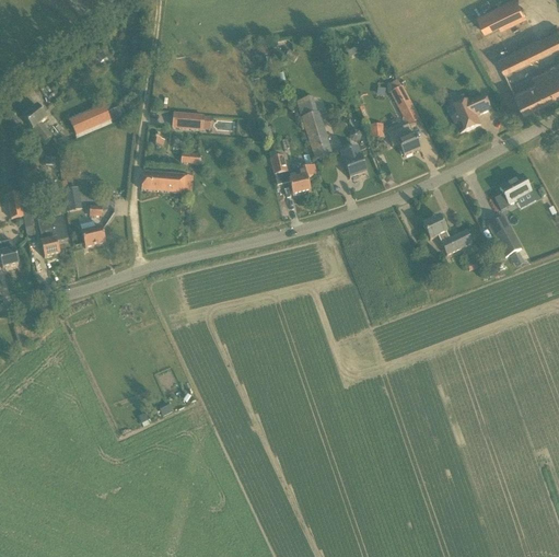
[(485,30),(524,11),(519,0),(505,0),(477,14),(485,30)]
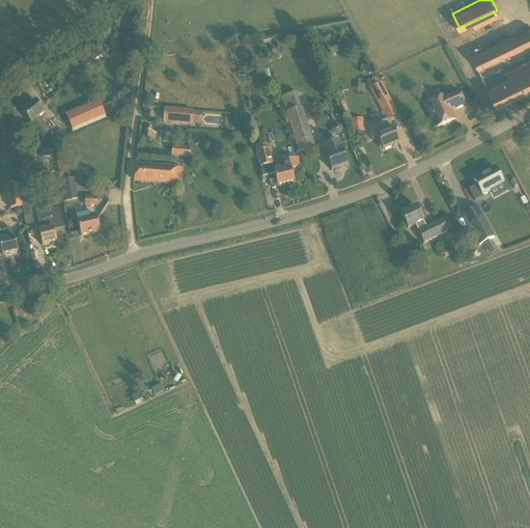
[(478,66),(529,42),(529,26),(473,54),(478,66)]
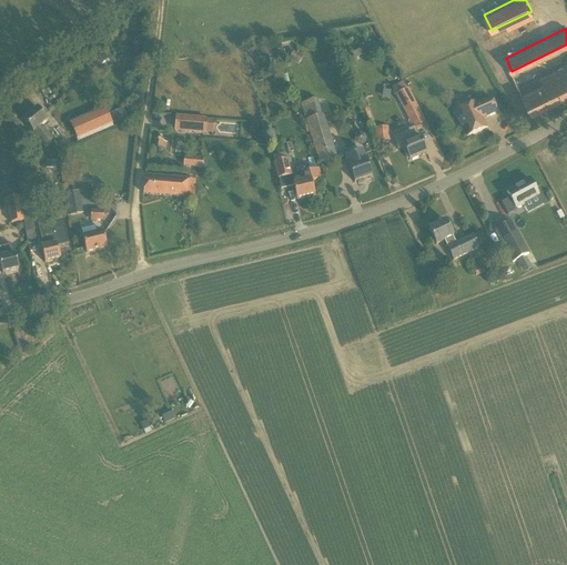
[(346,56),(340,59),(343,66),(350,62),(346,56)]
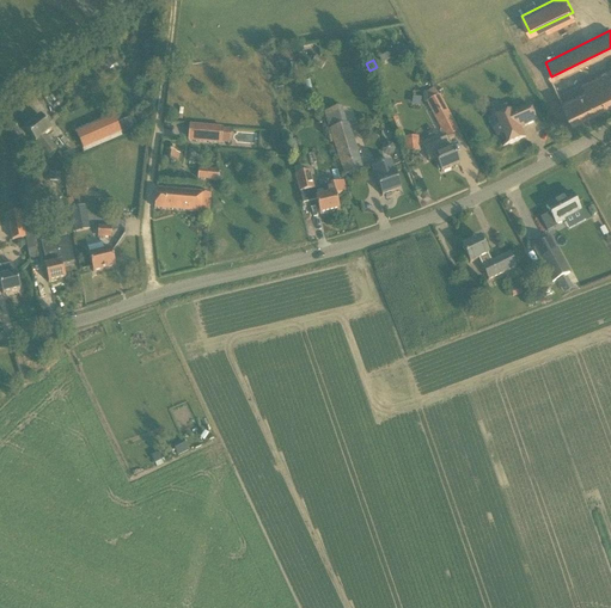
[(581,80),(586,90),(563,100),(573,121),(610,102),(610,66),(581,80)]
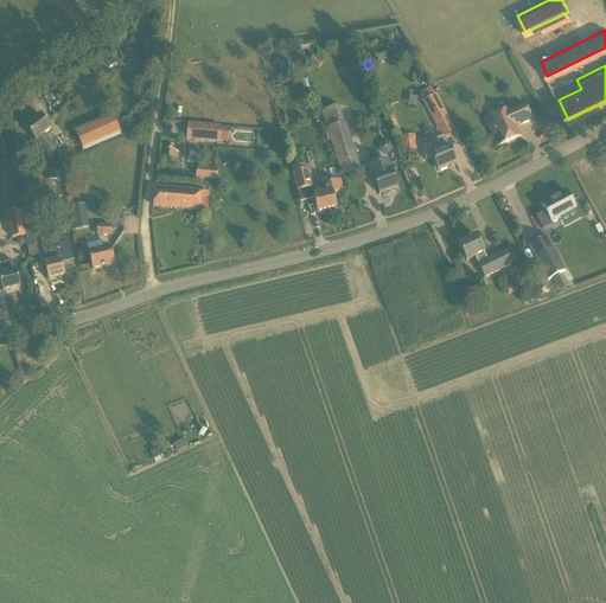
[(437,91),(435,92),(432,85),(422,89),(426,97),(423,98),(438,123),(450,117),(437,91)]
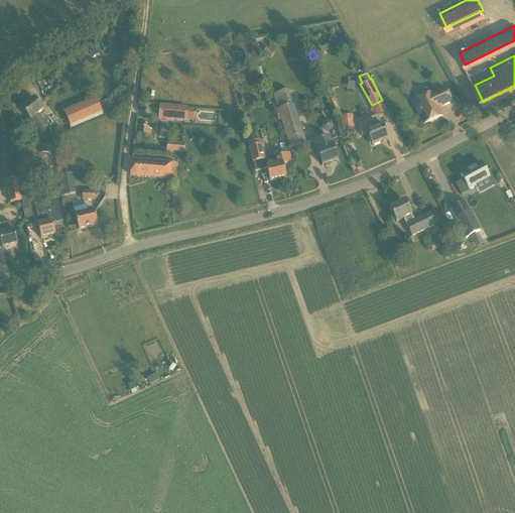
[(305,140),(293,101),(289,87),(274,92),(278,106),(290,145),(305,140)]
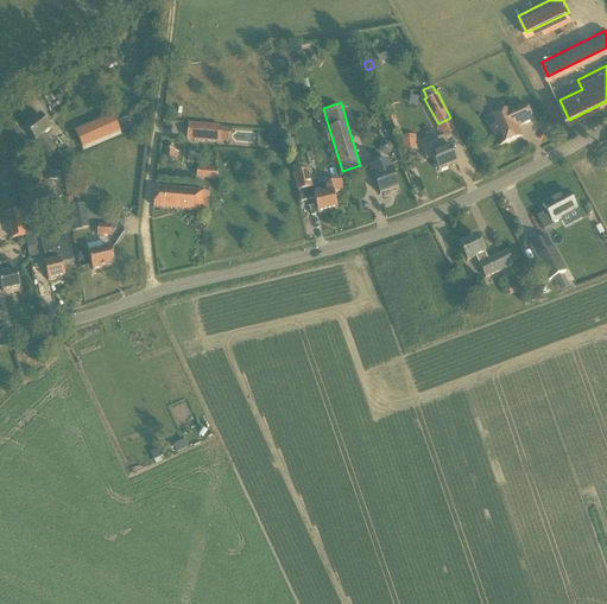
[(518,125),(533,118),(526,102),(511,108),(511,107),(487,118),(500,145),(523,134),(518,125)]
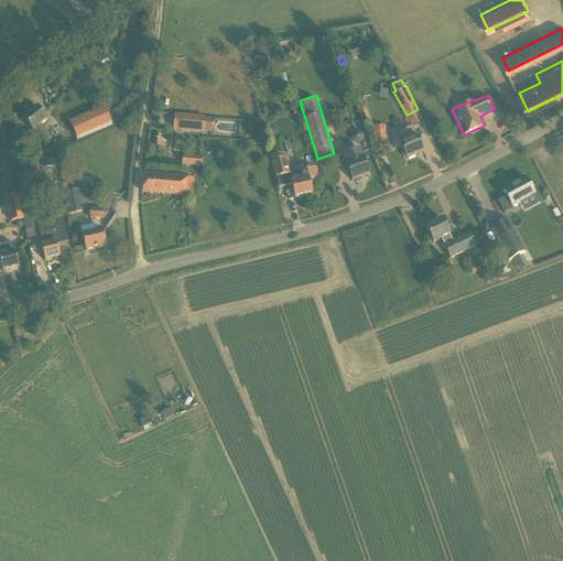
[(39,105),(24,116),(34,129),(45,142),(54,136),(43,122),(49,118),(39,105)]
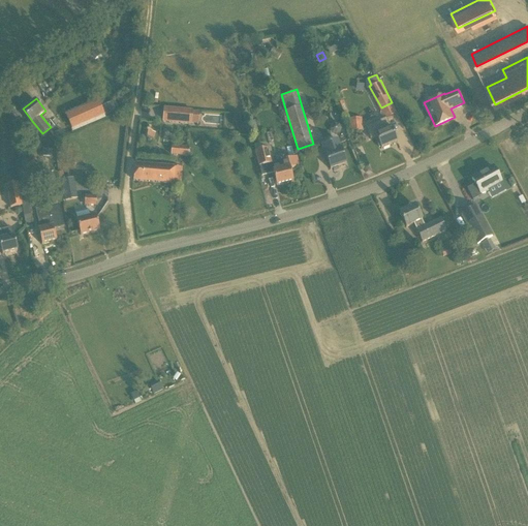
[(112,100),(103,103),(106,113),(116,109),(112,100)]
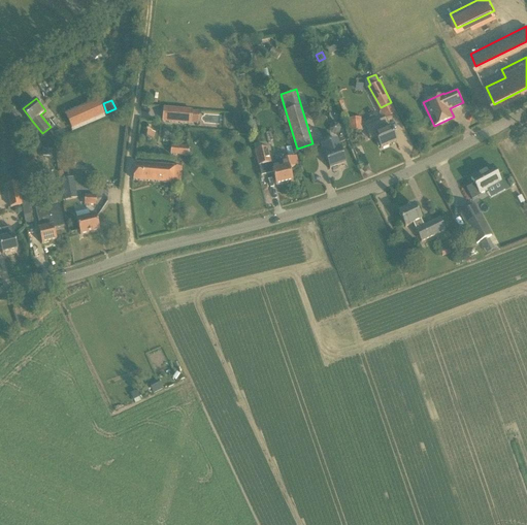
[(66,117),(71,128),(101,116),(96,103),(66,117)]
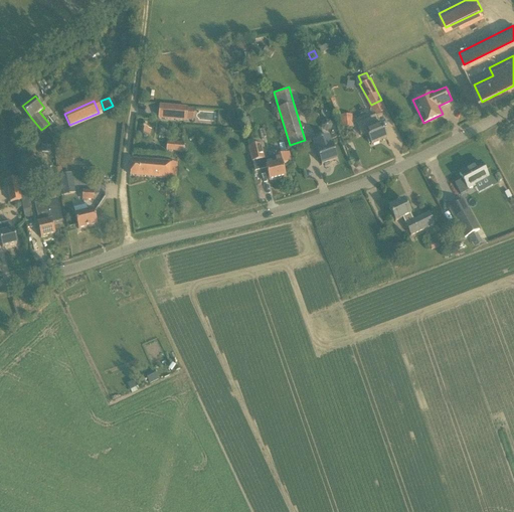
[(160,116),(170,117),(187,119),(188,117),(192,117),(193,108),(188,107),(188,106),(161,103),(160,116)]
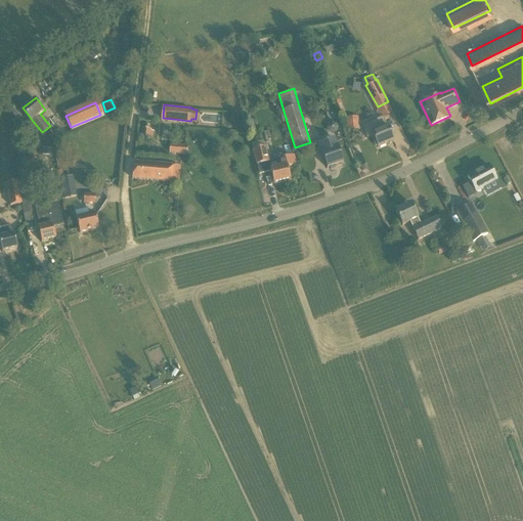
[(384,116),(378,119),(379,120),(371,123),(374,131),(373,131),(379,145),(394,139),(388,125),(384,116)]
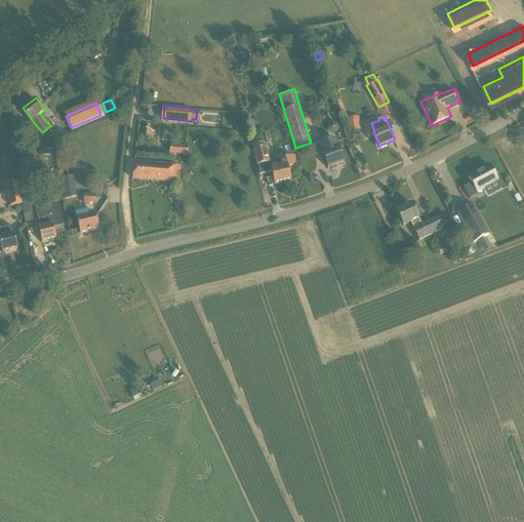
[(330,136),(339,133),(336,121),(327,124),(330,136)]
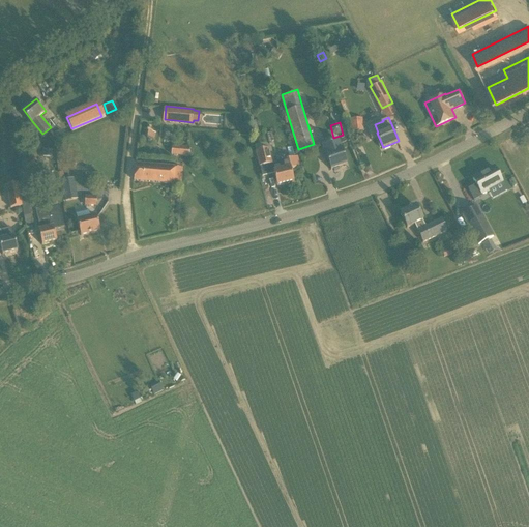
[(146,127),(144,136),(155,138),(156,129),(152,128),(152,124),(148,123),(147,128),(146,127)]
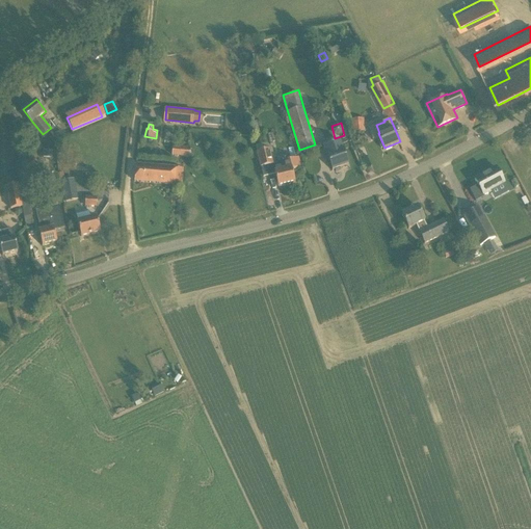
[(340,139),(325,144),(328,153),(327,153),(334,168),(349,162),(344,148),(343,148),(340,139)]
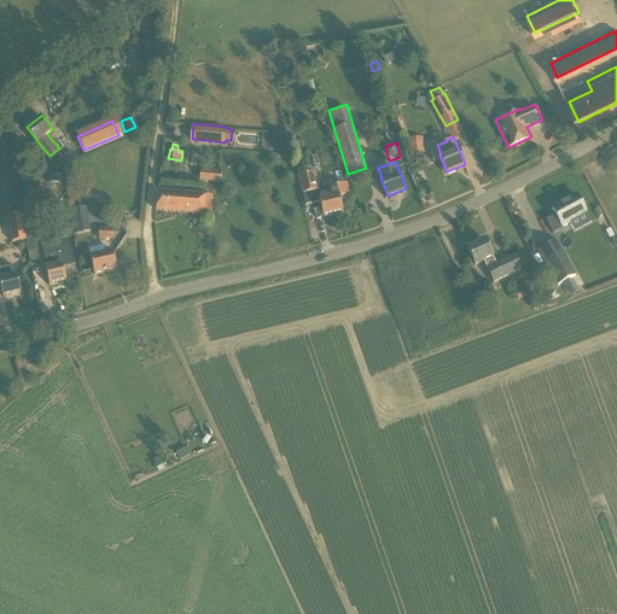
[(202,168),(201,177),(221,180),(222,168),(210,167),(209,169),(202,168)]
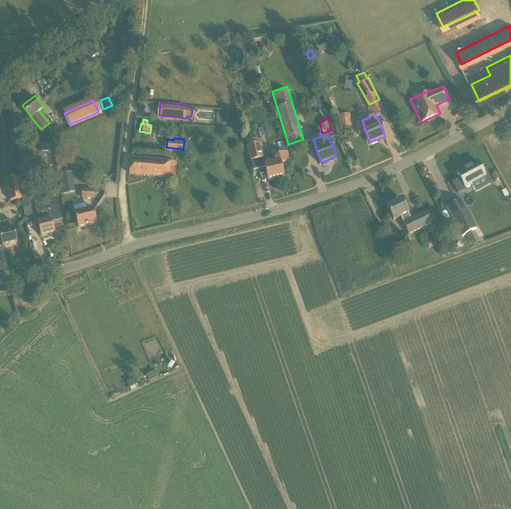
[(247,144),(251,159),(263,156),(260,141),(247,144)]
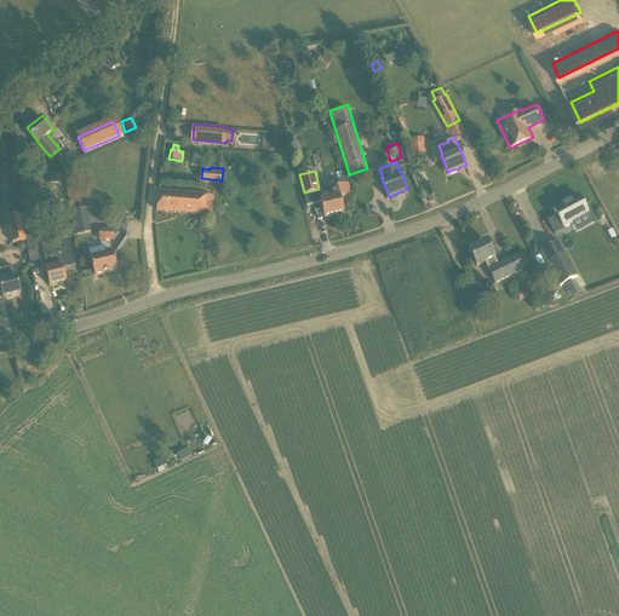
[(351,191),(349,182),(331,186),(332,196),(321,199),(325,216),(345,211),(340,194),(351,191)]
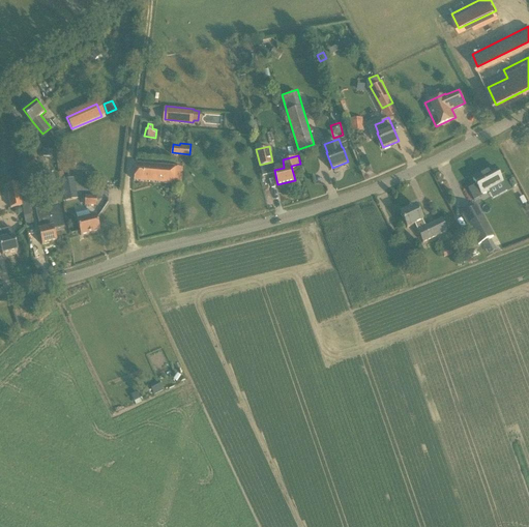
[(183,167),(138,162),(137,160),(135,178),(182,182),(183,167)]
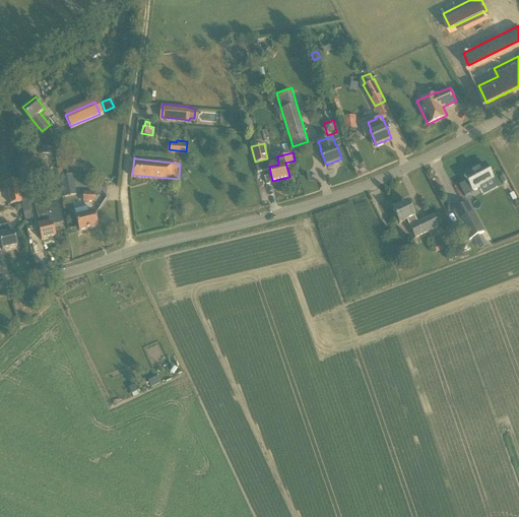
[(473,189),(485,182),(490,189),(498,185),(485,162),(465,173),(473,189)]
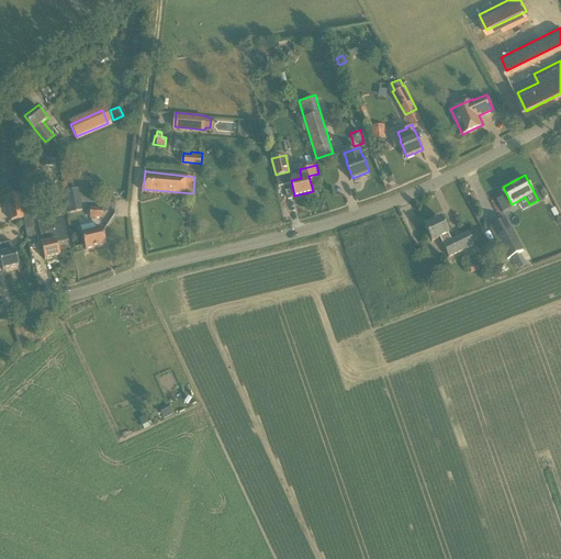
[(81,194),(92,196),(92,187),(97,187),(97,177),(82,177),(81,194)]
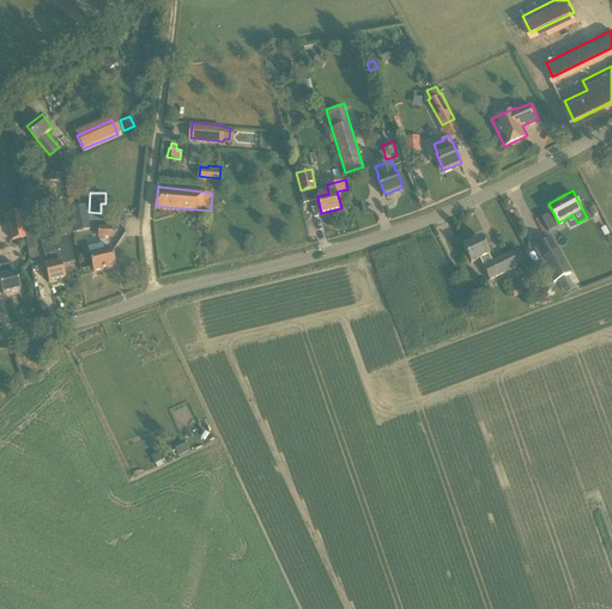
[(86,203),(71,206),(76,229),(90,226),(86,203)]
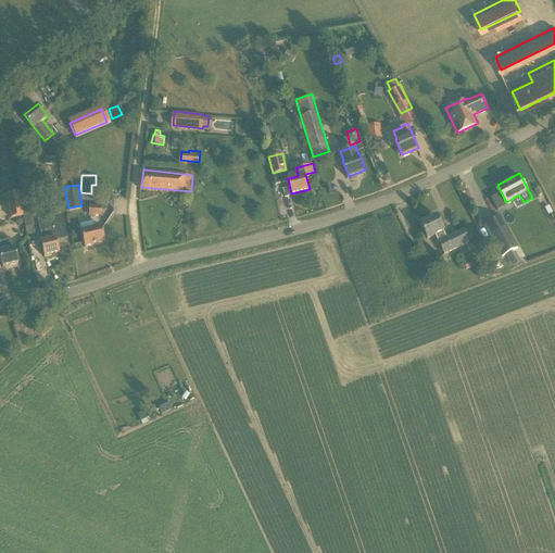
[(8,192),(12,216),(25,214),(20,190),(8,192)]
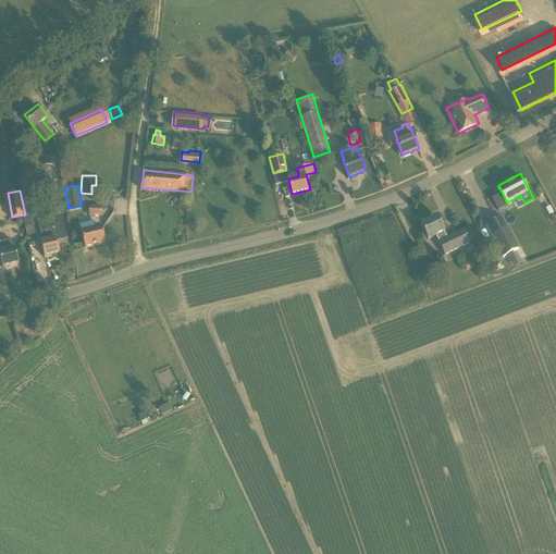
[(445,253),(471,241),(465,228),(448,236),(445,230),(439,214),(421,222),(429,237),(436,233),(440,239),(440,241),(445,253)]
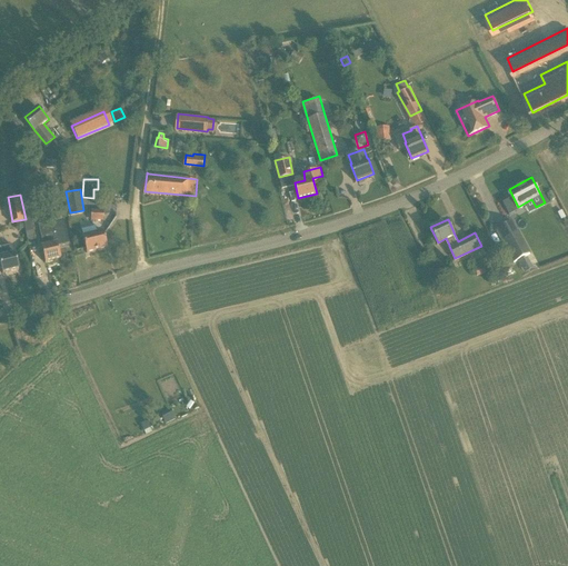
[(515,260),(531,251),(514,220),(498,228),(515,260)]
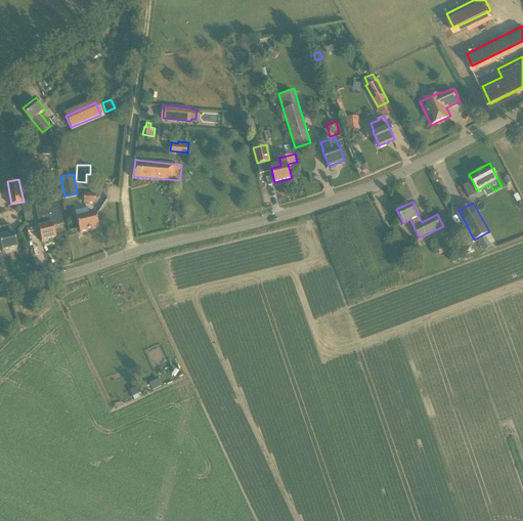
[(48,223),(39,225),(42,240),(57,236),(53,222),(52,217),(49,206),(44,207),(48,223)]
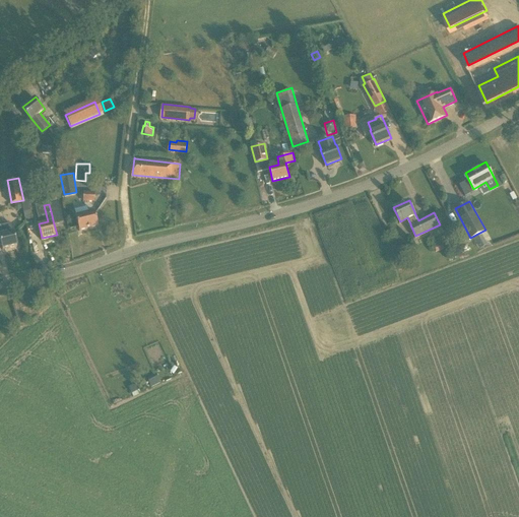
[(95,210),(76,214),(80,229),(99,223),(95,210)]
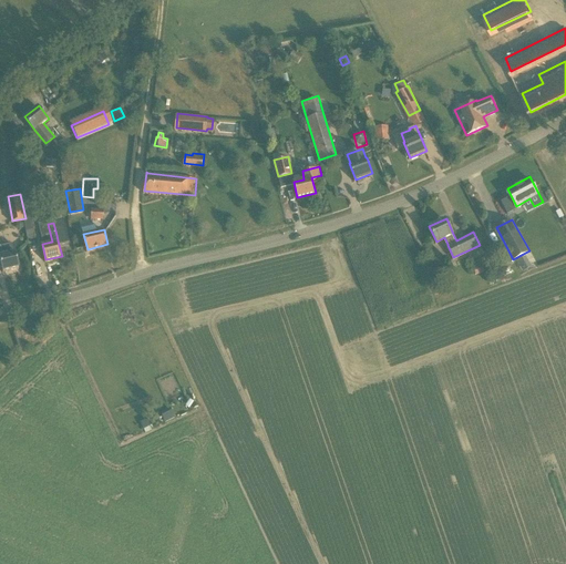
[(13,242),(4,244),(0,244),(0,255),(3,270),(20,266),(13,242)]
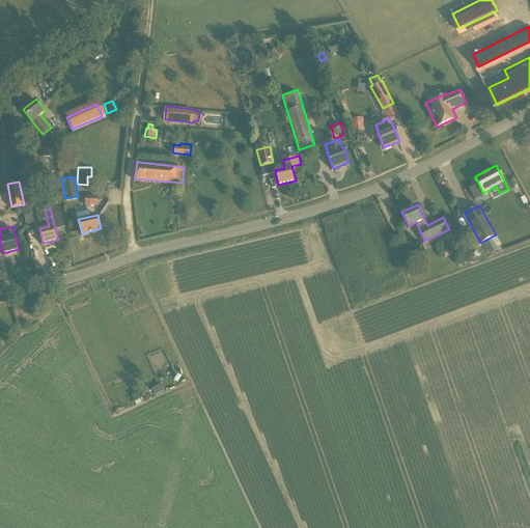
[(442,244),(446,255),(466,248),(461,235),(442,244)]
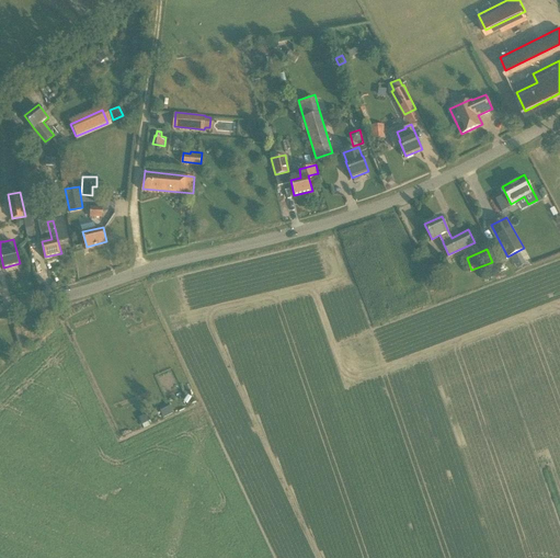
[(522,250),(511,255),(517,268),(527,263),(522,250)]
